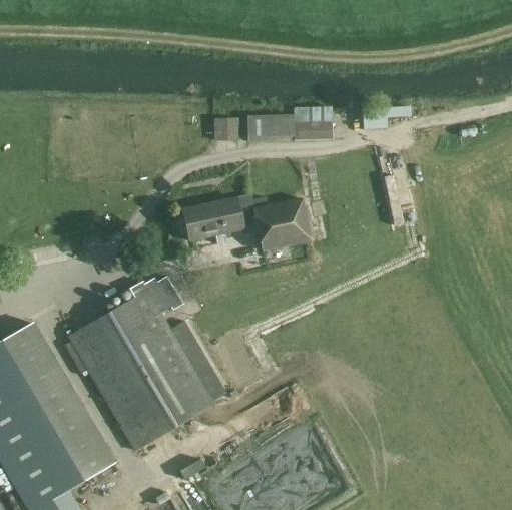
[(248,141),(324,139),(334,138),(333,106),(294,107),(294,114),(247,115),(248,141)]
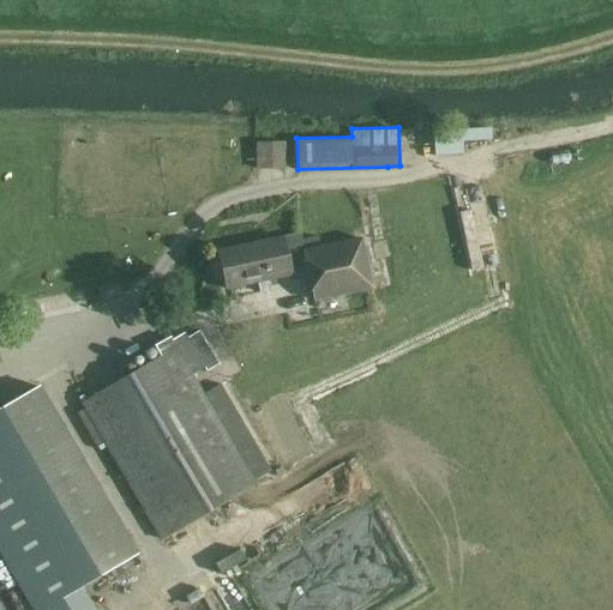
[(287,167),(287,140),(256,142),(257,168),(287,167)]
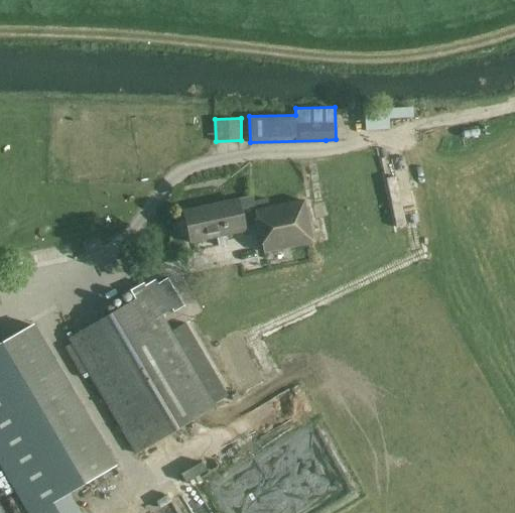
[(238,198),(183,210),(190,241),(218,235),(219,244),(229,243),(227,233),(245,230),(244,228),(257,225),(263,251),(311,240),(303,199),(270,206),(268,198),(254,201),(253,195),(238,198)]
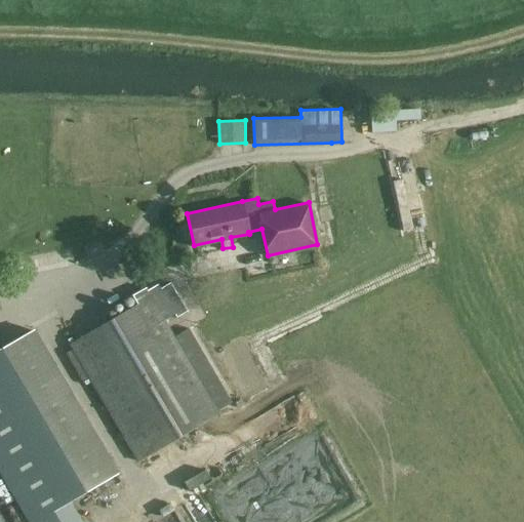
[(172,335),(149,295),(70,342),(138,459),(218,413),(217,411),(231,402),(187,327),(172,335)]
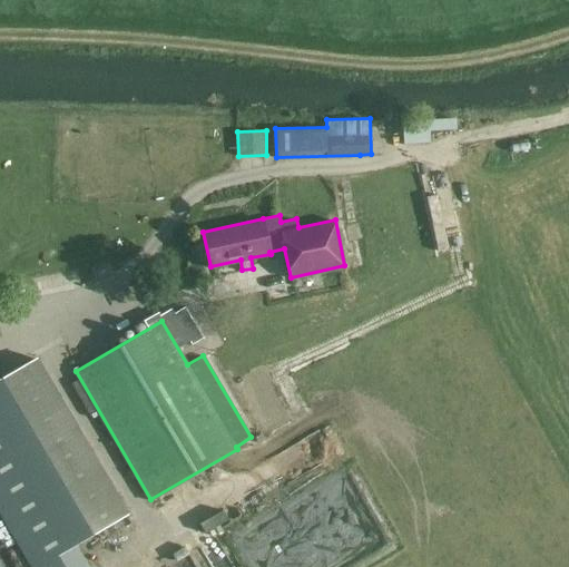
[(36,357),(0,378),(0,507),(35,566),(90,566),(77,543),(128,514),(36,357)]
